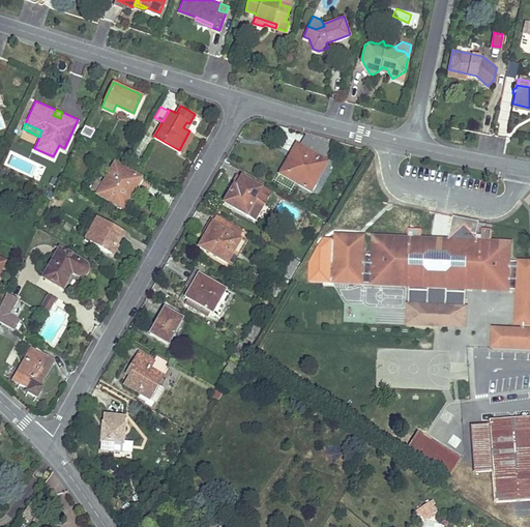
[(182,151),(193,133),(189,130),(179,150),(182,151)]
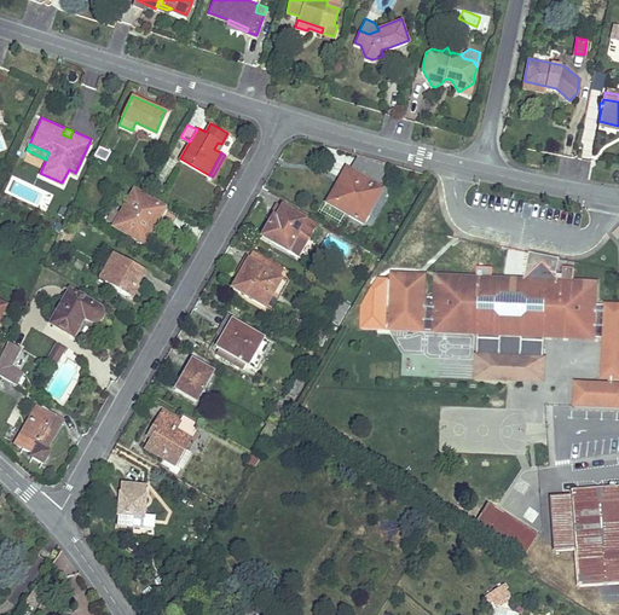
[(357,155),(350,167),(346,164),(340,174),(346,178),(334,198),(350,208),(347,212),(363,221),(382,186),(377,183),(387,164),(357,155)]
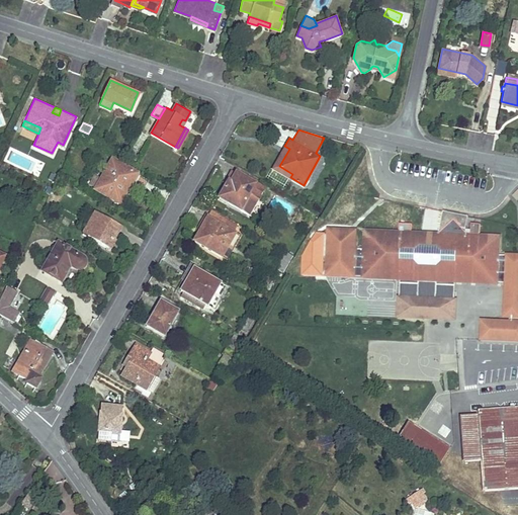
[(289,149),(284,146),(272,167),(290,177),(292,174),(279,166),(289,149)]
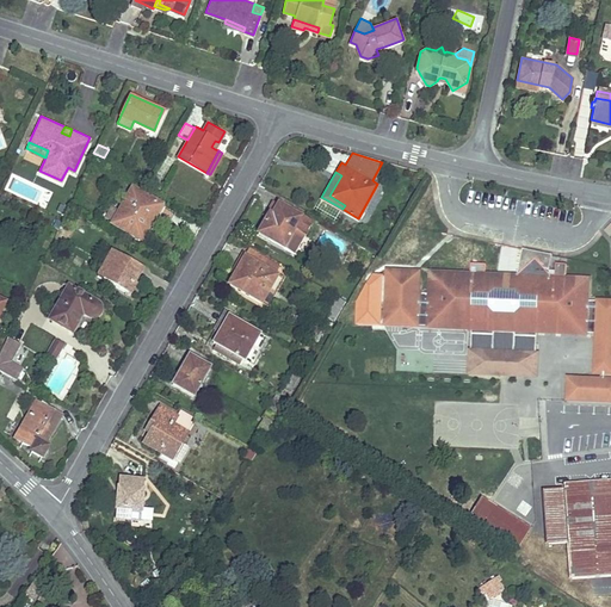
[(154,177),(149,184),(158,189),(162,181),(154,177)]
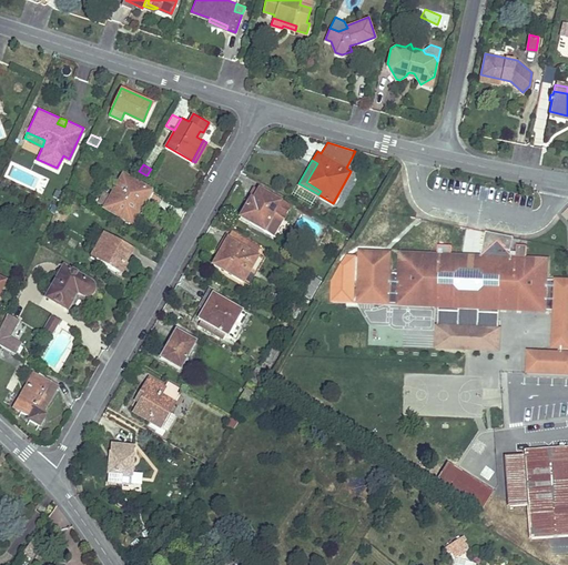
[(150,189),(123,173),(110,195),(105,203),(104,205),(129,220),(142,197),(144,199),(150,189)]
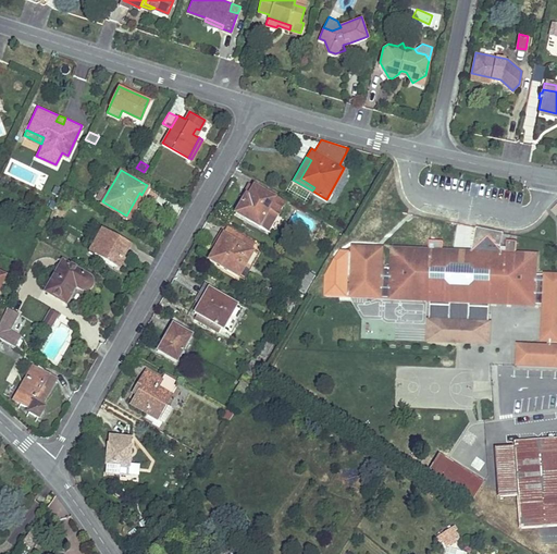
[(248,194),(254,184),(249,181),(240,195),(243,197),(245,193),(248,194)]
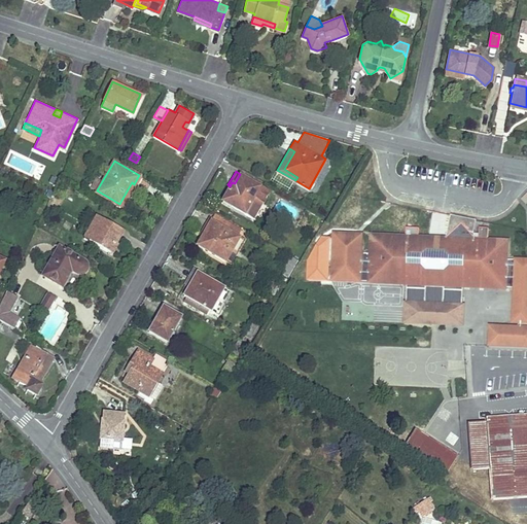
[(230,186),(222,199),(253,216),(269,189),(240,174),(235,183),(232,182),(230,186)]
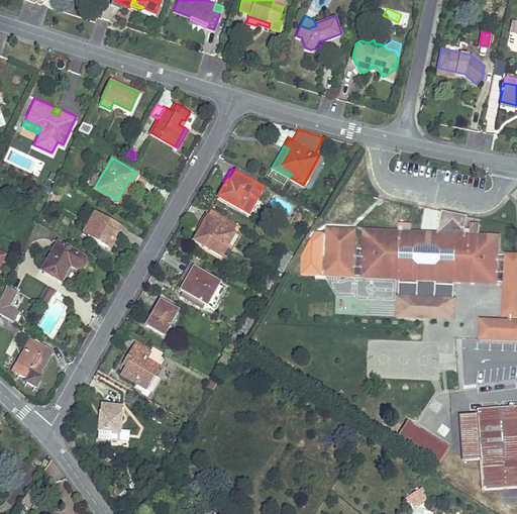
[(90,182),(96,185),(100,178),(94,175),(90,182)]
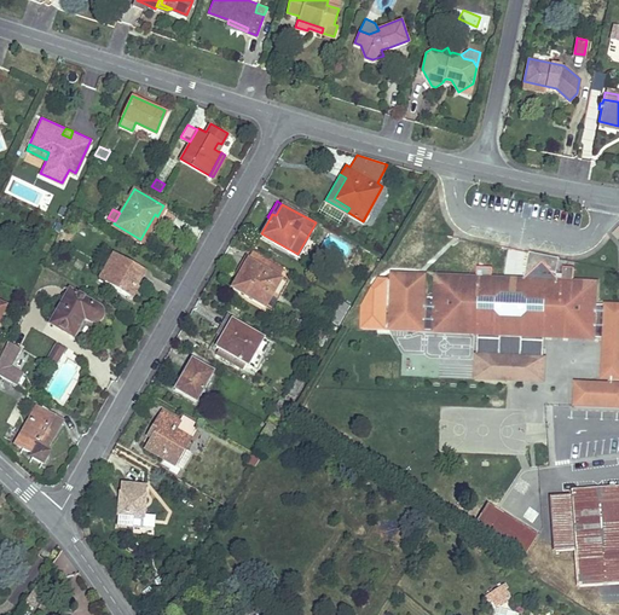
[(73,230),(62,225),(53,242),(64,247),(73,230)]
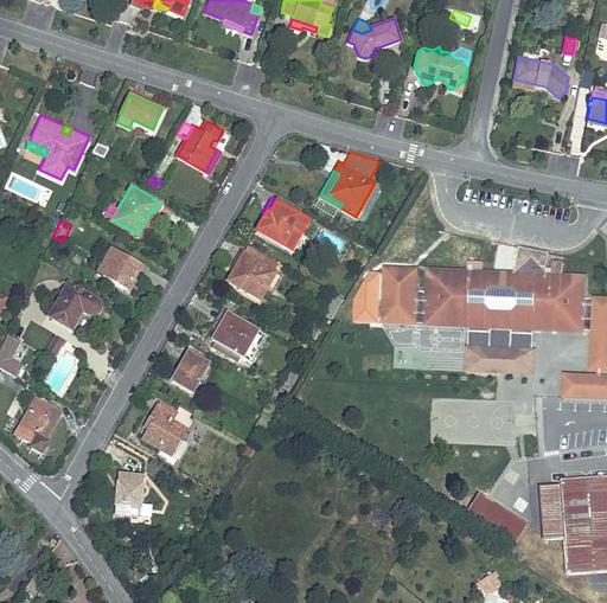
[(246,249),(243,252),(273,270),(278,262),(248,245),(246,249)]
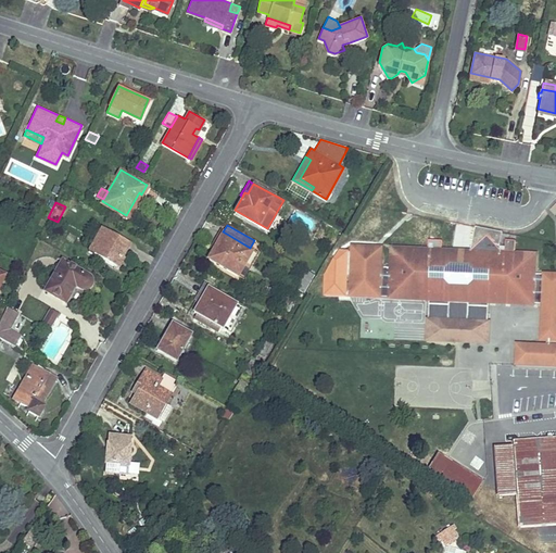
[(476,225),(470,249),(500,250),(503,230),(476,225)]
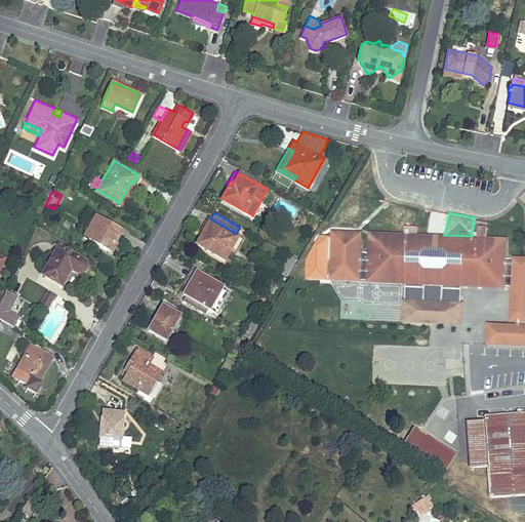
[(88,238),(101,216),(95,213),(83,236),(88,238)]
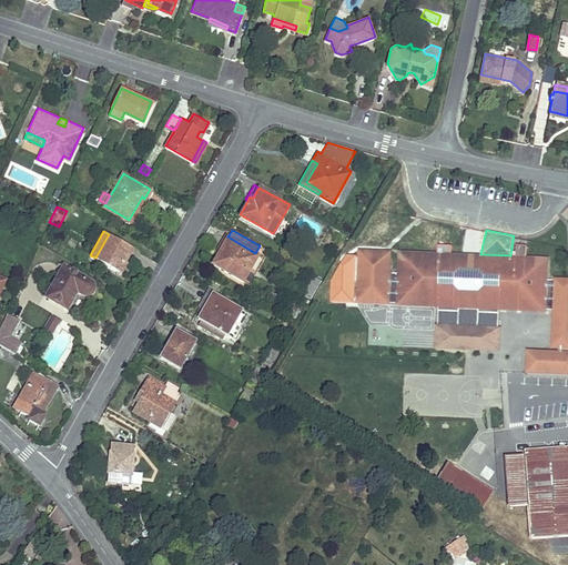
[(219,252),(227,236),(230,233),(226,231),(215,250),(219,252)]
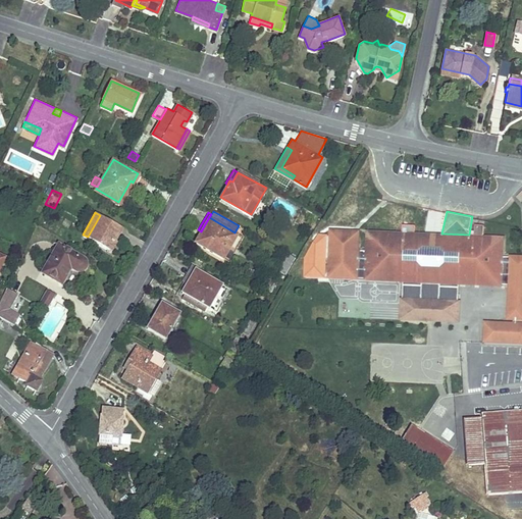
[(121,227),(100,215),(88,237),(109,249),(121,227)]
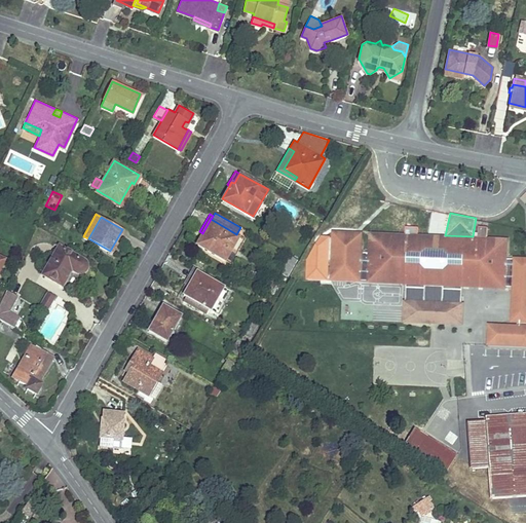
[(202,233),(197,243),(224,259),(238,235),(236,234),(211,219),(202,233)]
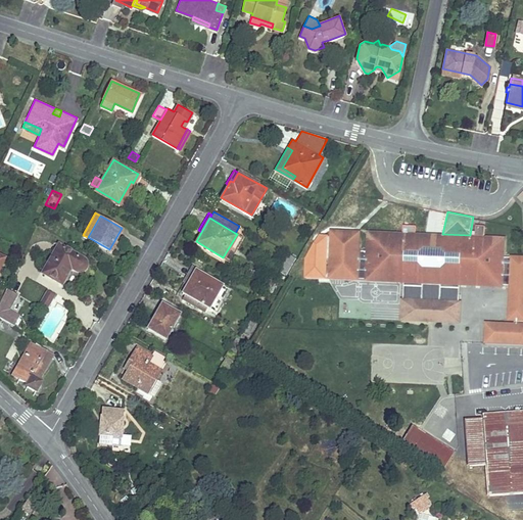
[(352,248),(353,230),(331,229),(329,276),(405,279),(403,297),(461,300),(462,281),(511,283),(510,317),(515,318),(515,323),(486,322),(485,340),(522,341),(522,255),(503,255),(504,237),(484,236),(484,229),(475,229),(475,235),(470,235),(442,234),(437,239),(437,243),(429,242),(429,237),(426,233),(369,231),(368,249),(358,249),(352,248)]
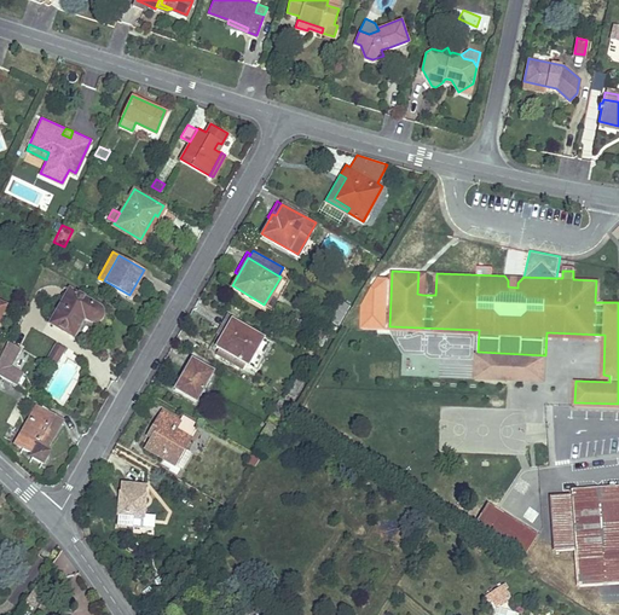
[(518,283),(524,277),(504,276),(508,280),(508,286),(518,288),(518,283)]
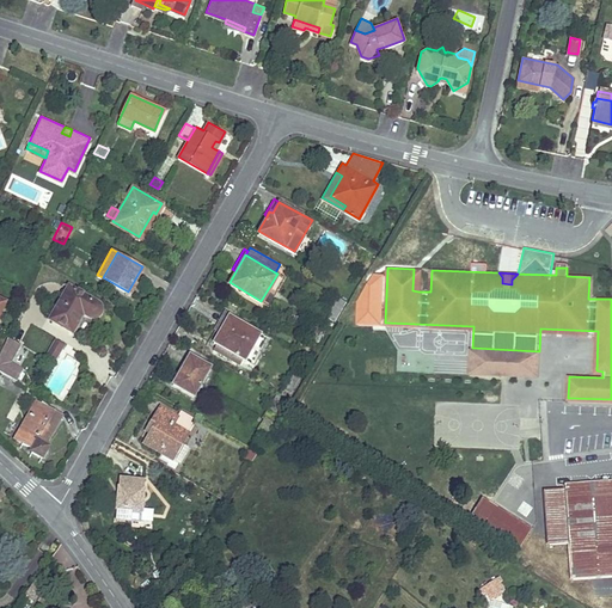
[(261,301),(268,305),(283,277),(277,274),(261,301)]
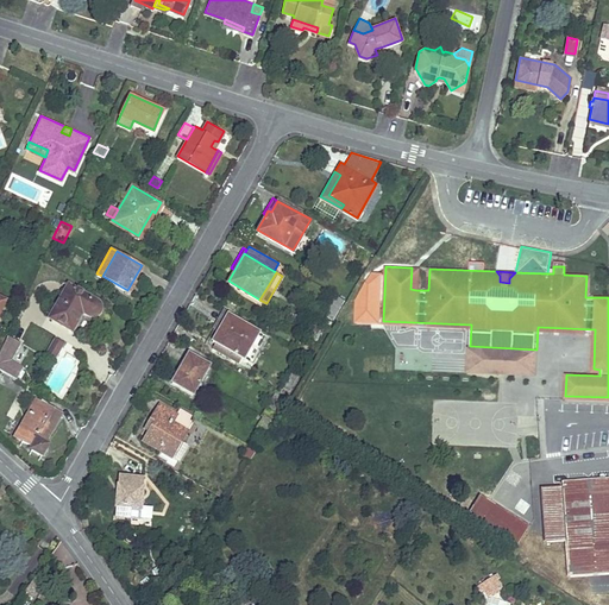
[(98,300),(68,283),(50,315),(73,328),(83,309),(90,313),(94,313),(99,312),(100,306),(100,303),(98,300)]
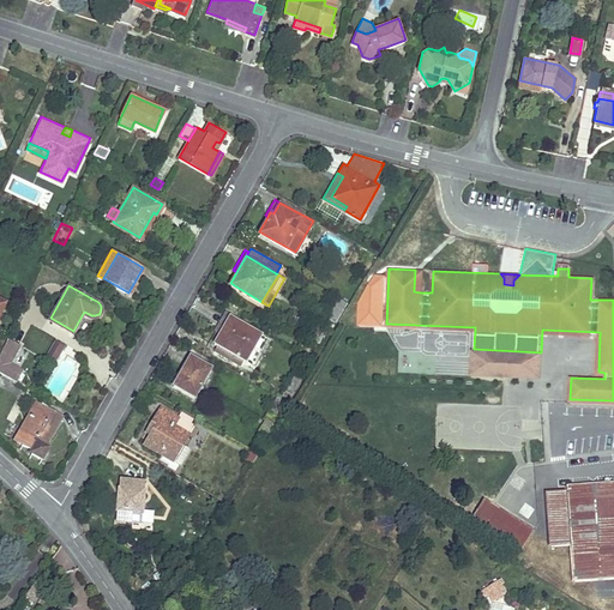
[(335,320),(347,301),(338,295),(326,314),(335,320)]
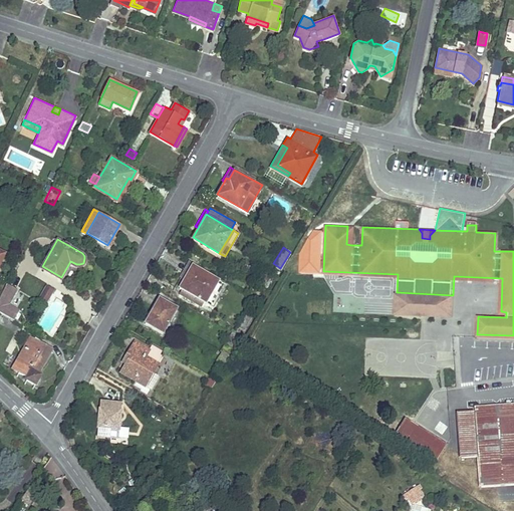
[(297,257),(293,265),(298,268),(302,260),(297,257)]
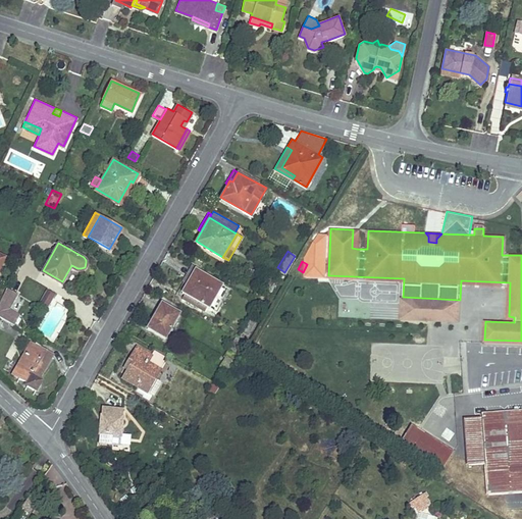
[(183,279),(187,282),(195,268),(197,265),(193,262),(183,279)]
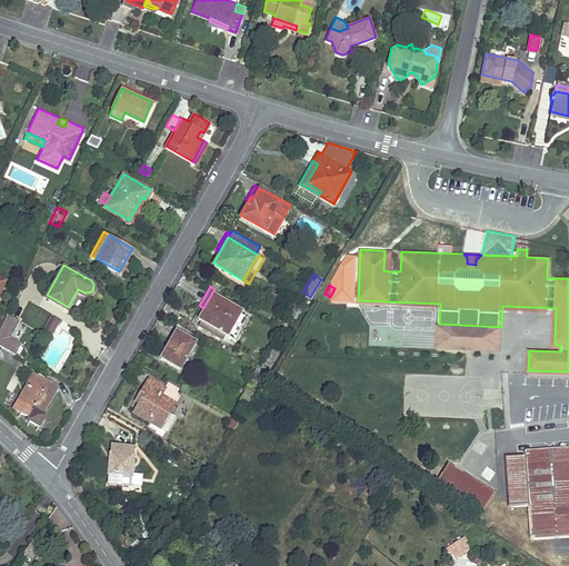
[(356,289),(346,289),(345,299),(356,299),(356,289)]
